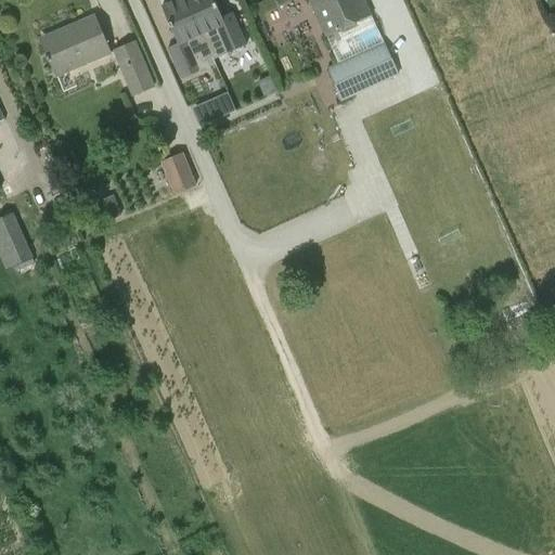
[(211,62),(185,0),(163,0),(160,1),(177,40),(166,43),(176,66),(191,60),(194,69),(211,62)]
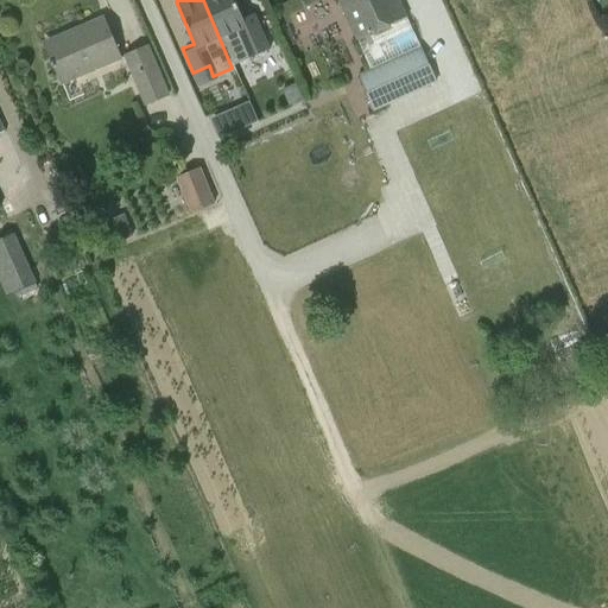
[(232,0),(203,0),(232,67),(240,64),(238,56),(259,49),(253,27),(244,31),(232,0)]
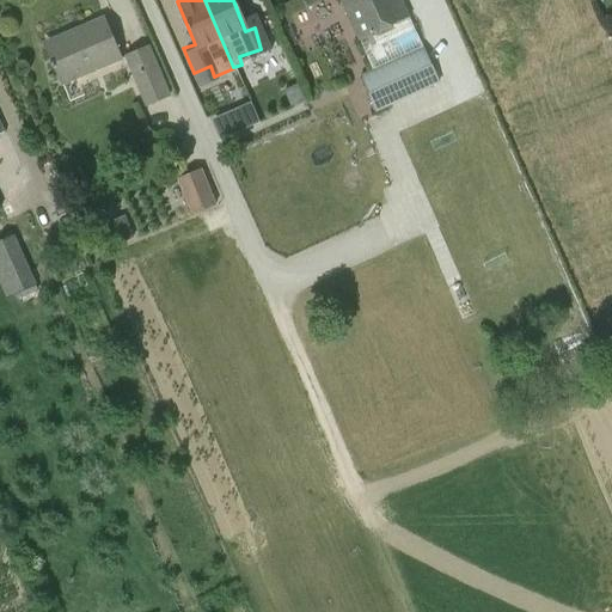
[(360,41),(374,69),(423,48),(410,18),(402,0),(340,0),(359,41),(360,41)]
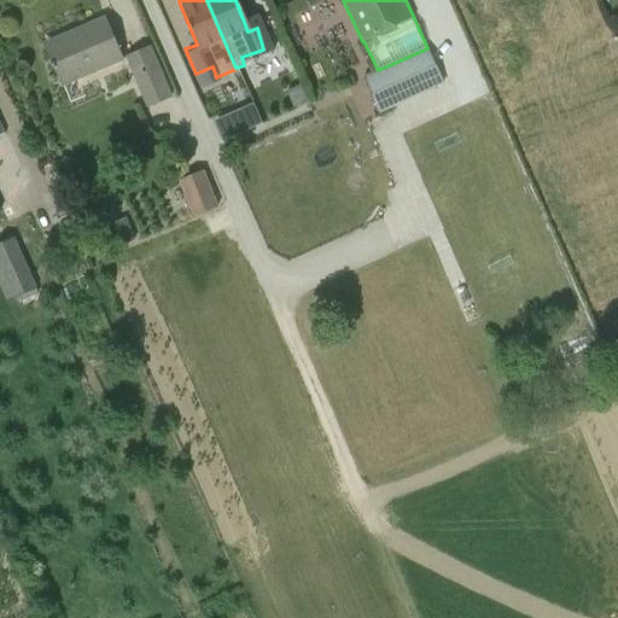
[(104,17),(79,28),(81,33),(46,47),(63,85),(122,59),(104,17)]
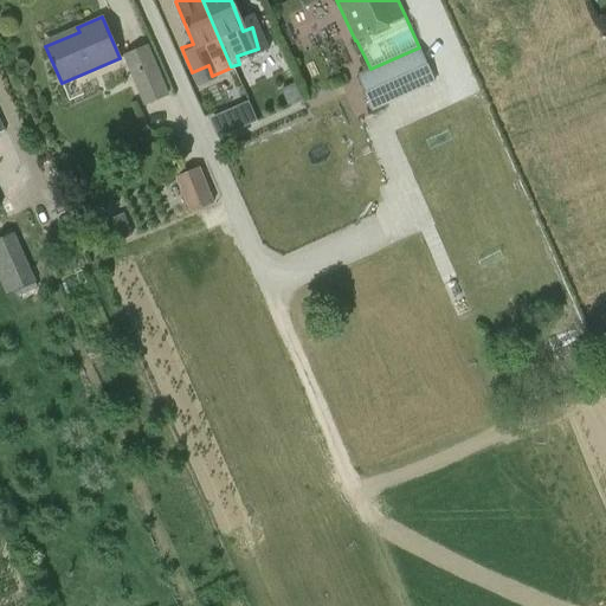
[(142,107),(169,96),(149,46),(122,55),(142,107)]
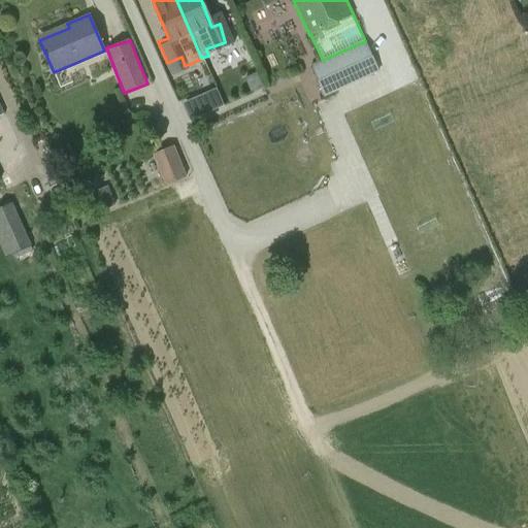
[(365,41),(323,60),(310,65),(324,95),(334,91),(335,91),(380,71),(365,41)]
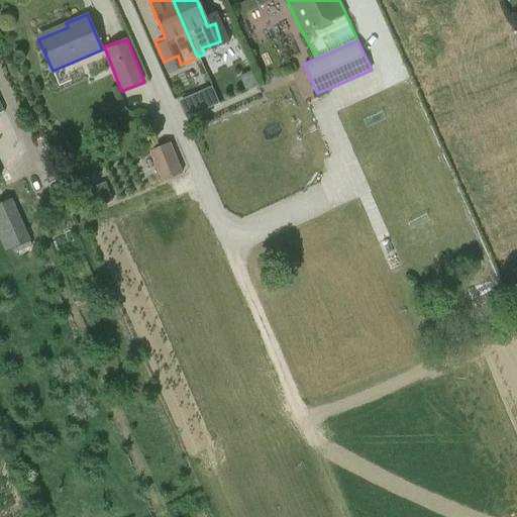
[(206,108),(217,103),(211,88),(199,93),(206,108)]
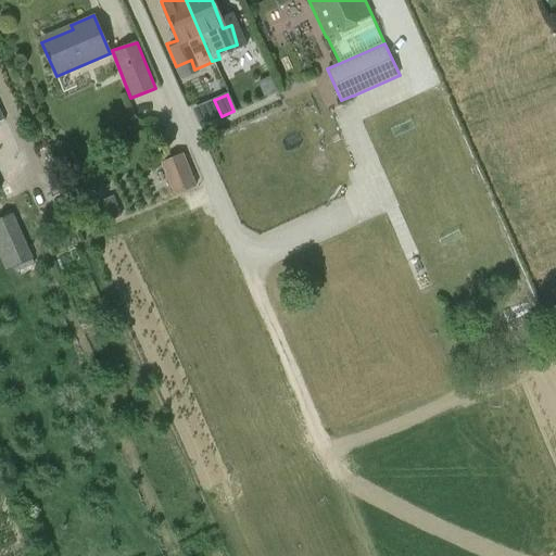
[(197,186),(182,152),(160,162),(174,196),(197,186)]
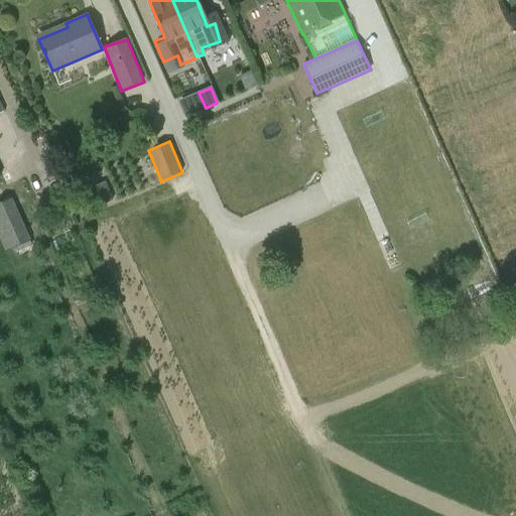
[(112,201),(106,186),(92,191),(98,206),(112,201)]
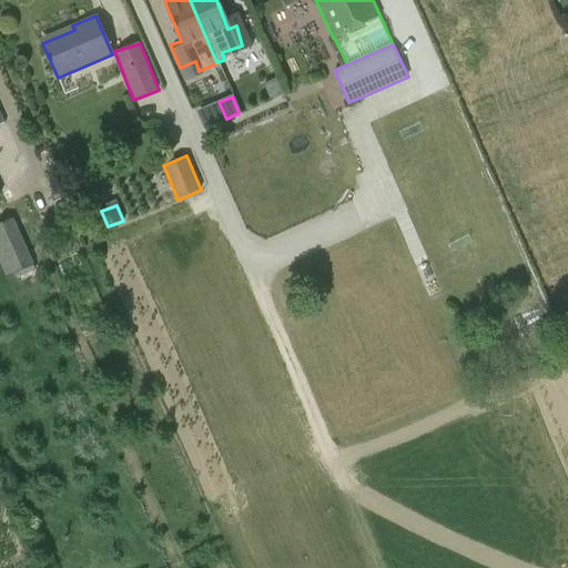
[(34,265),(16,224),(13,219),(0,223),(0,264),(6,277),(34,265)]
